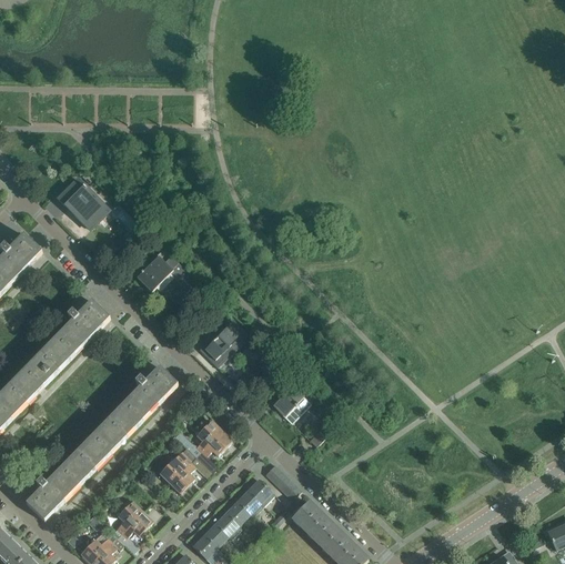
[(76,178),(56,197),(64,205),(69,201),(76,208),(72,211),(71,212),(88,229),(91,224),(90,223),(102,212),(103,213),(107,209),(96,198),(91,193),(92,191),(87,184),(84,187),(76,178)]
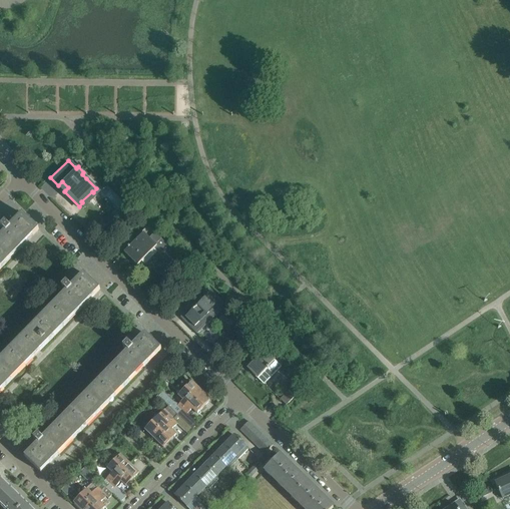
[(97,205),(103,212),(109,207),(103,200),(97,205)]
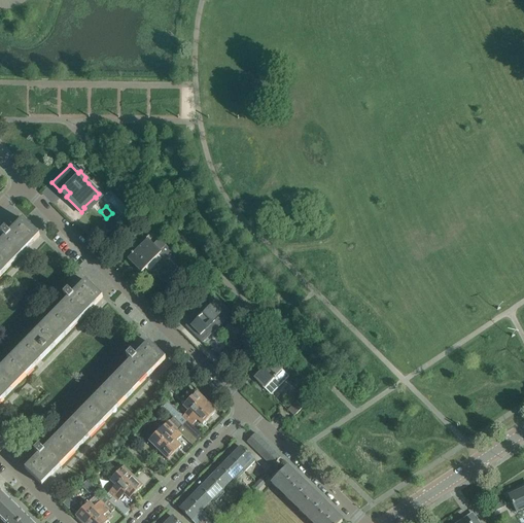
[(0,269),(19,250),(29,240),(29,239),(36,232),(31,227),(26,221),(21,216),(13,223),(12,223),(10,225),(7,230),(2,225),(0,229),(0,233),(2,235),(0,237),(0,269)]
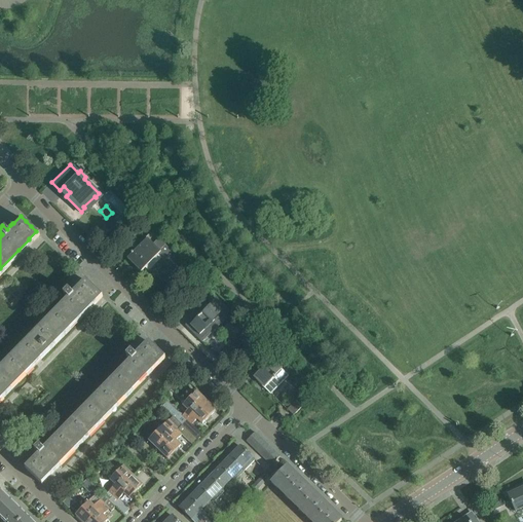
[(123,253),(139,267),(155,251),(179,274),(187,265),(156,234),(149,240),(142,233),(123,253)]
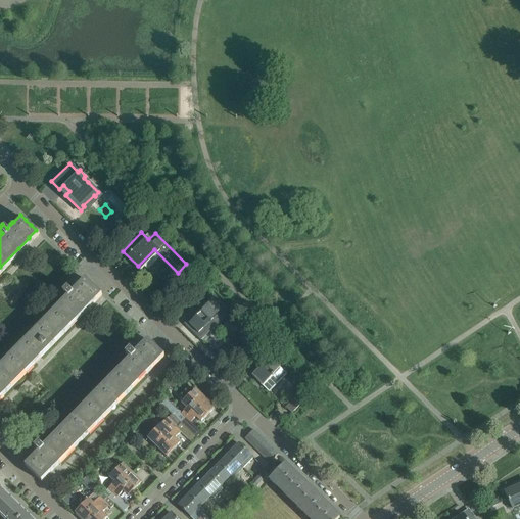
[(0,392),(33,360),(38,354),(81,310),(91,299),(92,298),(99,291),(93,286),(88,281),(83,275),(76,283),(75,283),(69,289),(65,284),(60,289),(64,293),(60,297),(0,360),(0,392)]
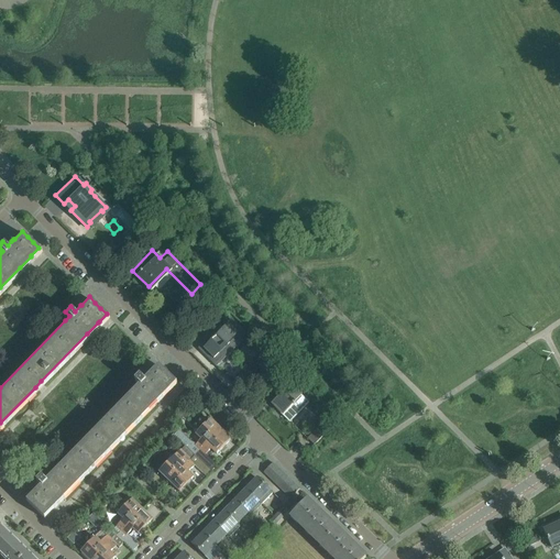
[(213,362),(244,331),(226,314),(195,344),(213,362)]
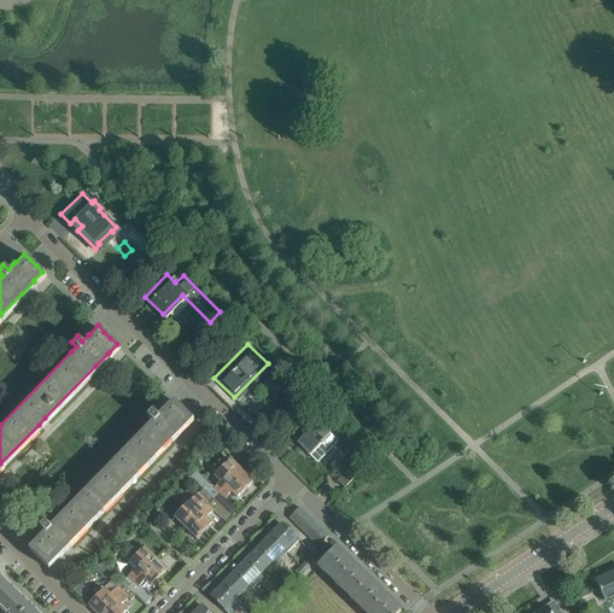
[(35,537),(27,546),(33,552),(40,558),(46,565),(54,555),(56,554),(66,543),(169,438),(182,425),(191,416),(183,410),(177,403),(171,397),(163,406),(156,413),(150,408),(148,410),(145,414),(150,419),(146,422),(50,523),(48,524),(42,519),(37,525),(42,530),(35,537)]
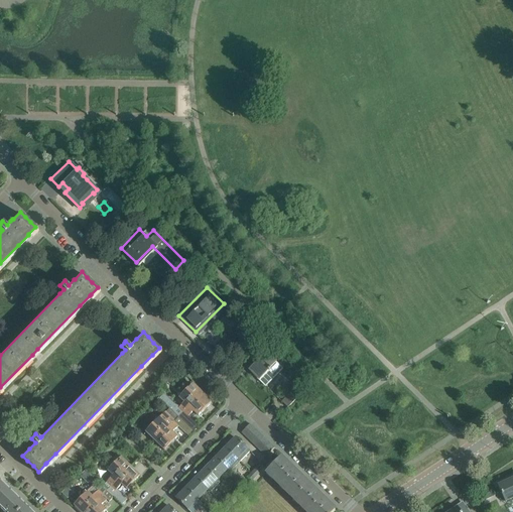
[(255,357),(246,366),(262,381),(274,369),(279,364),(277,362),(265,350),(264,350),(259,345),(259,344),(251,353),(255,357)]
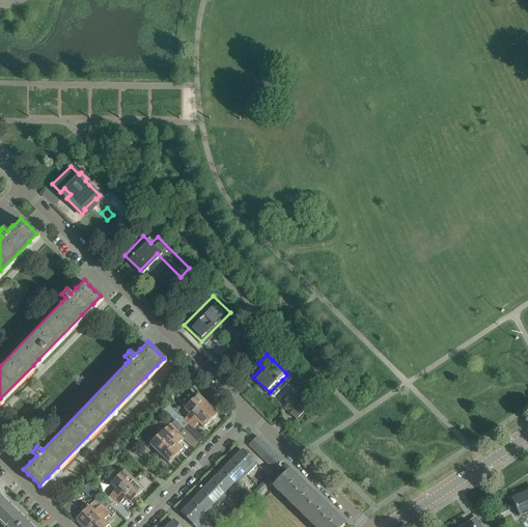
[(287,410),(293,416),(315,393),(309,387),(287,410)]
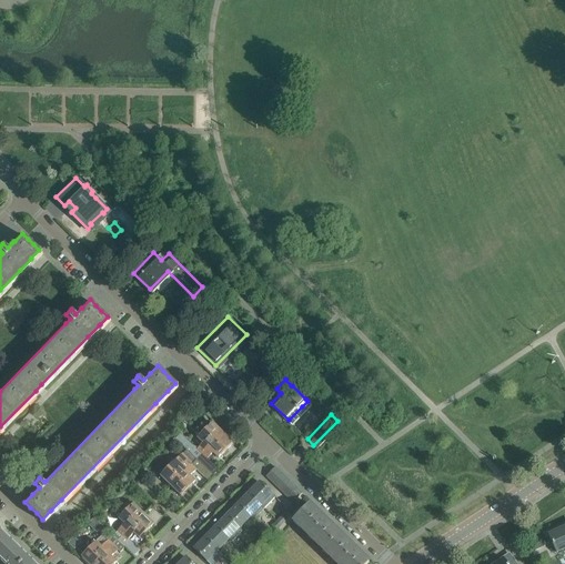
[(200,439),(195,444),(190,441),(178,430),(172,435),(183,446),(193,455),(219,429),(209,419),(194,433),(200,439)]
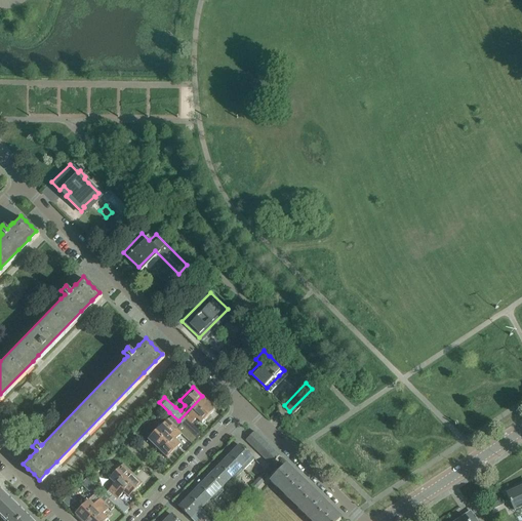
[(202,396),(178,421),(189,431),(193,435),(198,429),(189,419),(196,412),(201,416),(212,406),(202,396)]
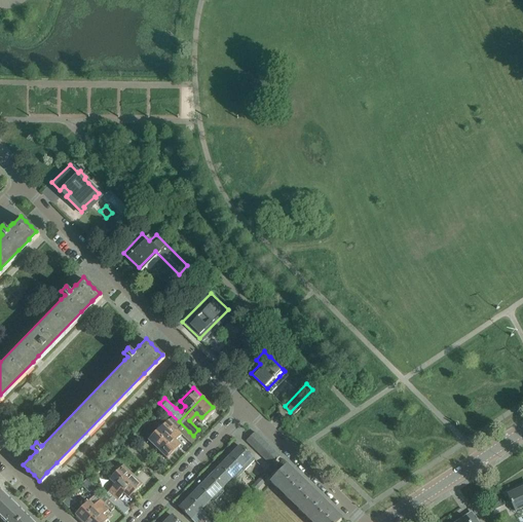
[(170,413),(165,417),(175,425),(179,421),(170,413)]
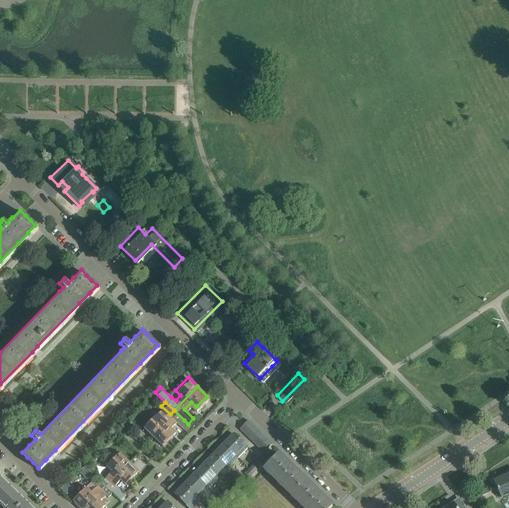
[(143,423),(142,425),(151,434),(153,432),(170,414),(161,406),(161,405),(143,423)]
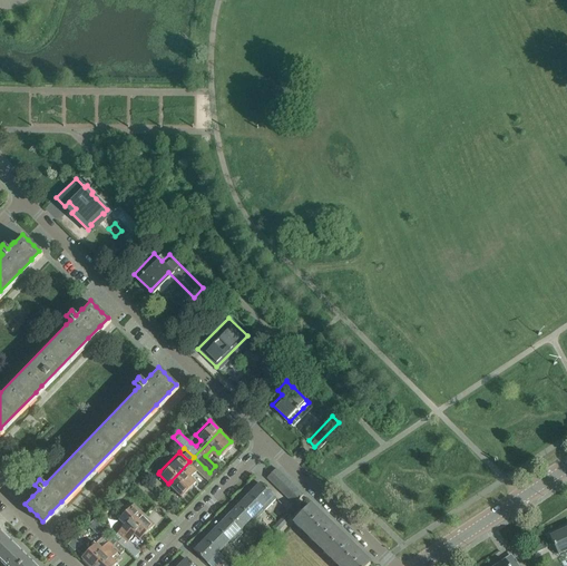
[(170,481),(168,484),(178,494),(181,491),(192,479),(187,475),(194,467),(199,472),(205,478),(211,474),(209,472),(205,468),(194,457),(189,461),(170,481)]
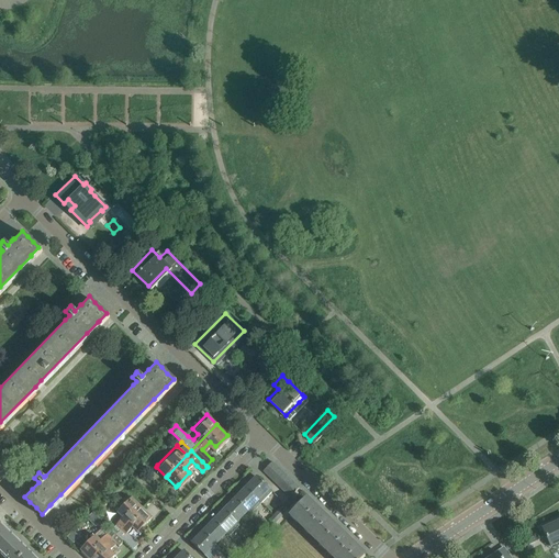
[(276,464),(269,458),(260,467),(267,473),(276,464)]
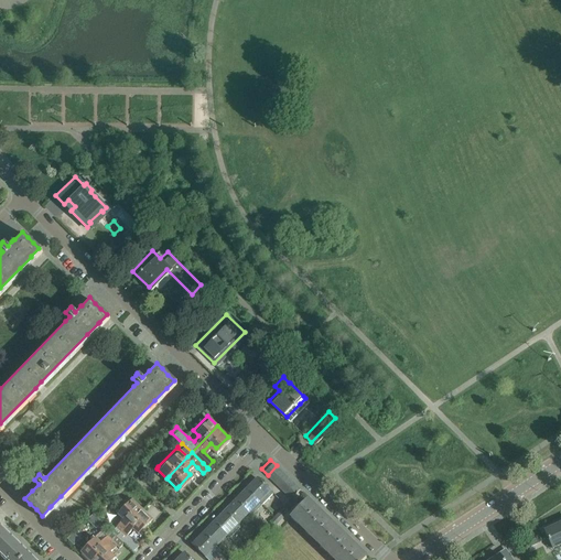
[(272,480),(281,470),(277,465),(268,475),(272,480)]
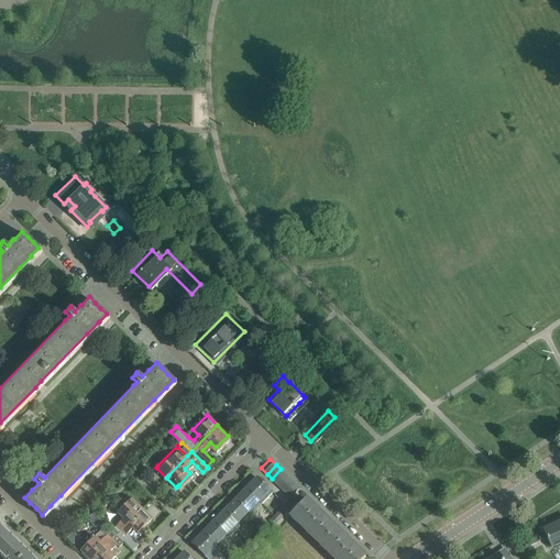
[(276,483),(286,474),(281,469),(272,479),(276,483)]
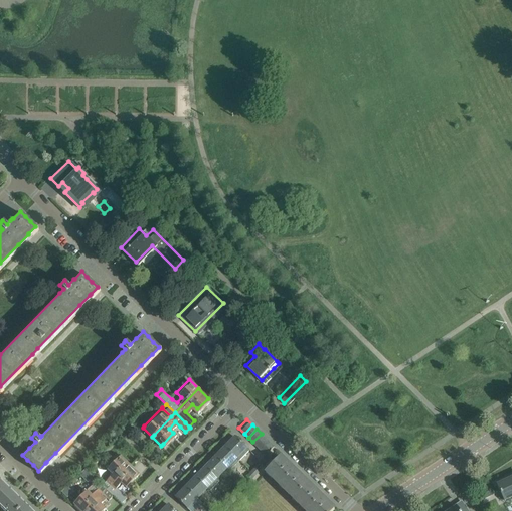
[(222,444),(236,457),(246,447),(232,434),(228,438),(227,437),(221,443),(222,444)]
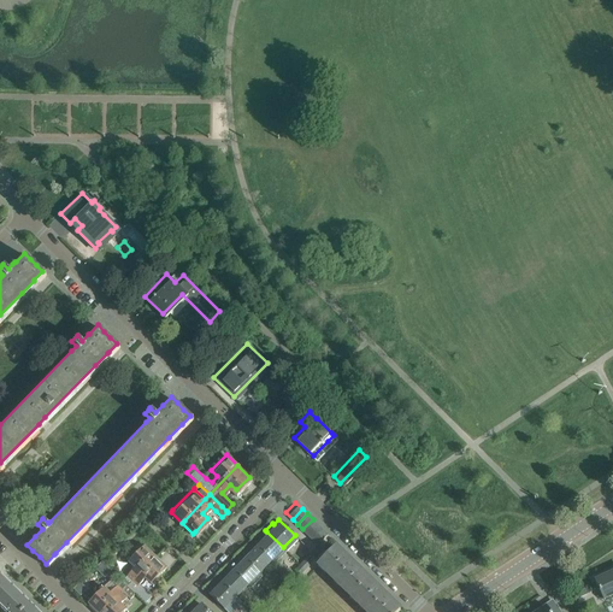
[(308,535),(318,524),(313,519),(302,529),(308,535)]
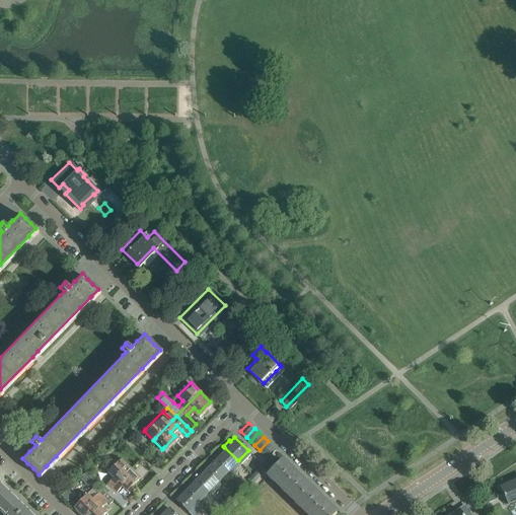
[(265,455),(266,454),(273,446),(268,441),(260,450),(265,455)]
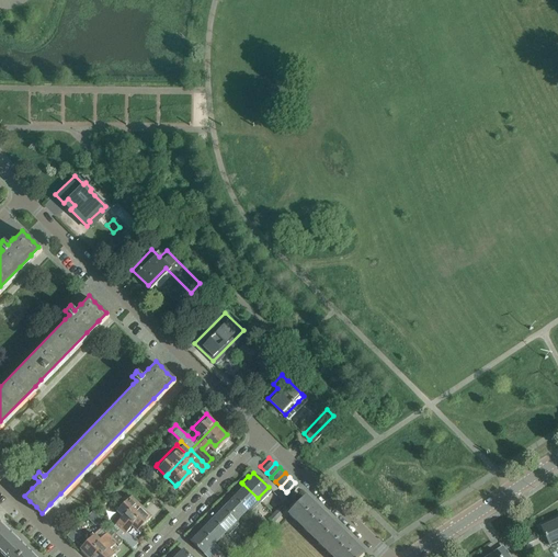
[(237,487),(230,493),(231,495),(232,495),(243,506),(247,509),(258,498),(242,484),(238,488),(237,487)]
